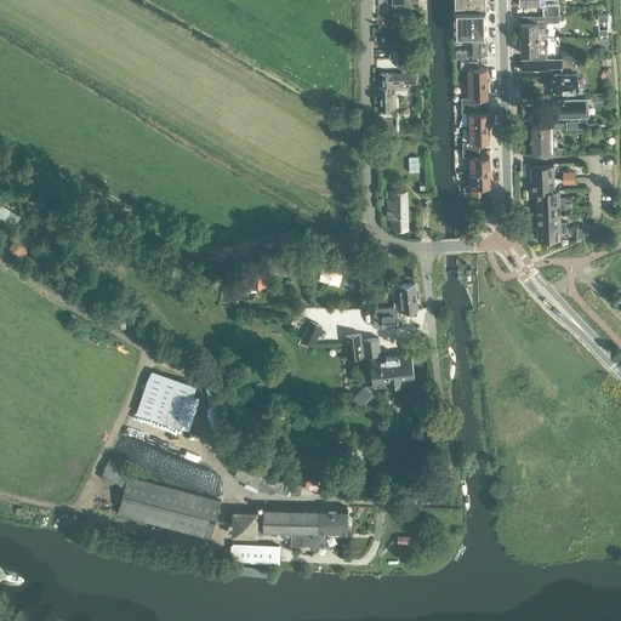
[(393,0),(393,3),(396,3),(396,11),(410,11),(410,7),(419,7),(419,0),(393,0)]
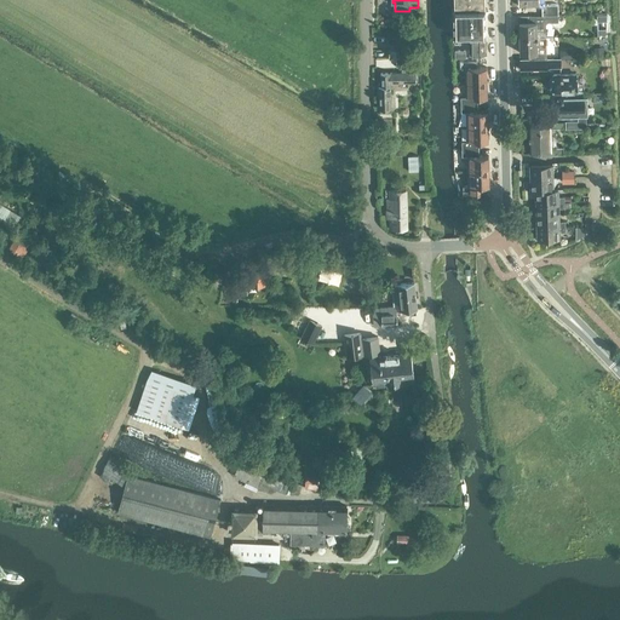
[(543,15),(558,15),(558,4),(543,5),(543,15)]
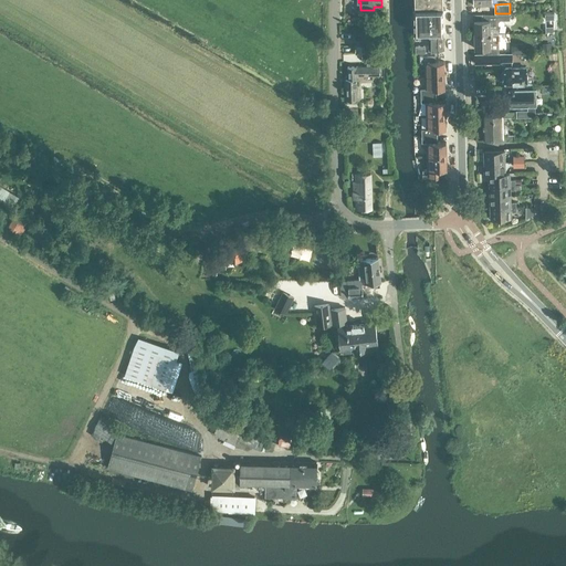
[(430,33),(430,34),(444,33),(443,8),(416,8),(417,33),(430,33)]
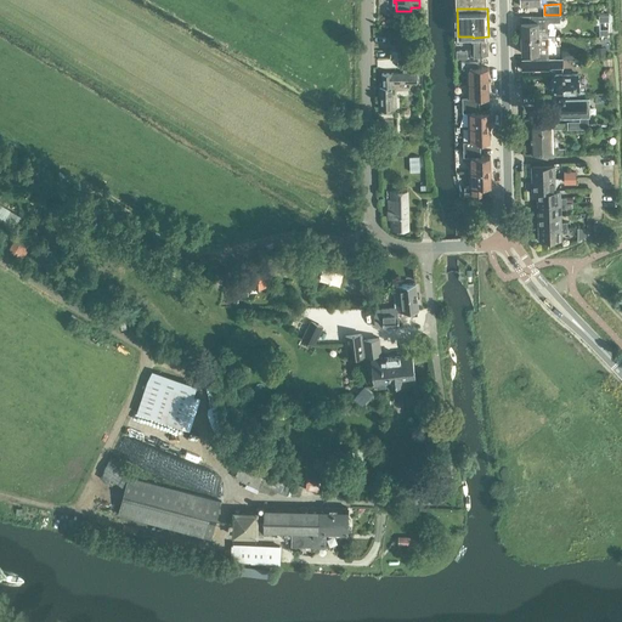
[(522,37),(547,35),(547,21),(560,21),(560,15),(544,15),(532,16),(532,21),(521,22),(522,37)]
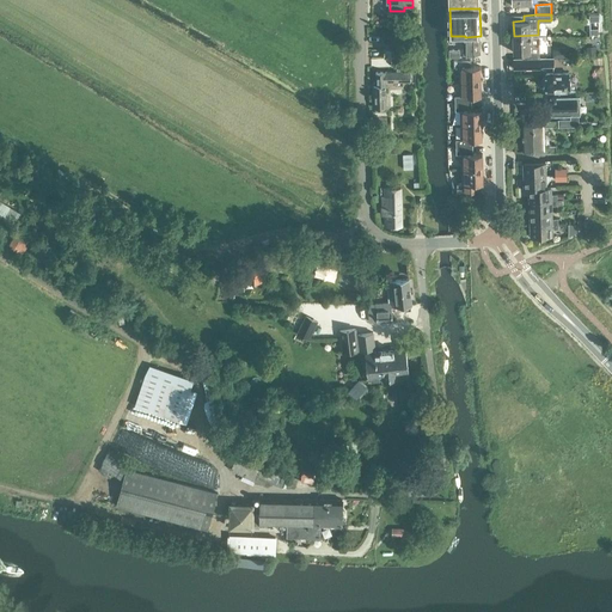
[(539,56),(539,50),(538,35),(514,36),(514,51),(525,50),(525,57),(539,56)]
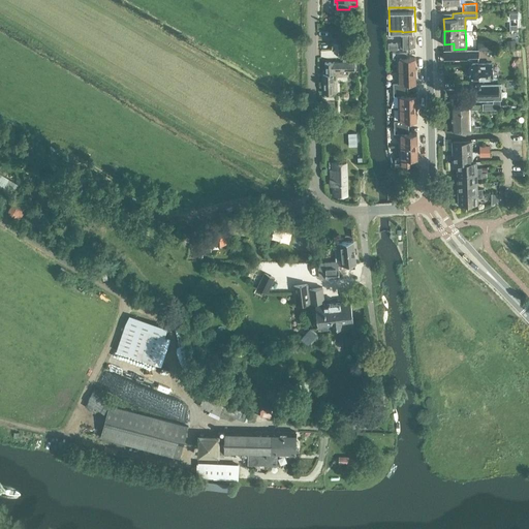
[(415,31),(402,32),(403,47),(415,47),(415,31)]
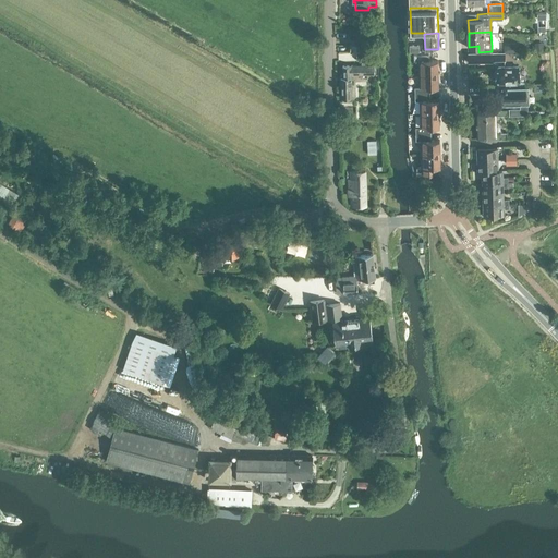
[(362,60),(377,60),(377,49),(362,49),(362,60)]
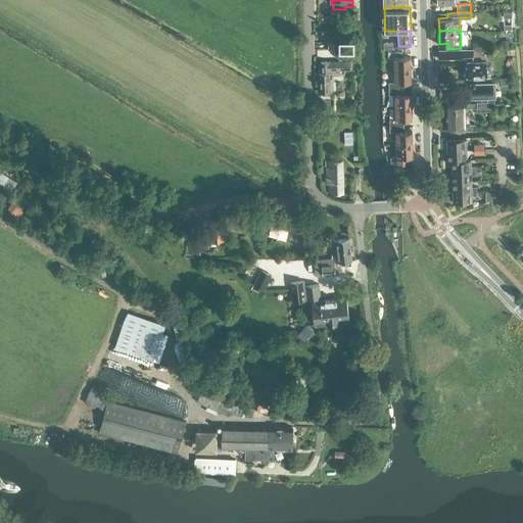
[(439,58),(462,57),(462,56),(473,55),(472,49),(439,51),(439,58)]
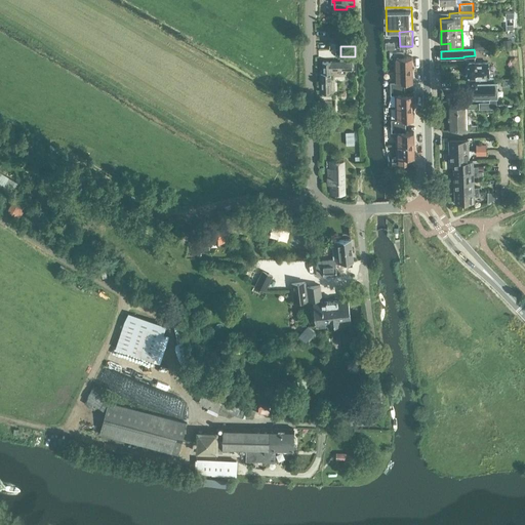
[(404,56),(404,50),(390,51),(390,57),(395,57),(395,70),(412,69),(412,56),(404,56)]
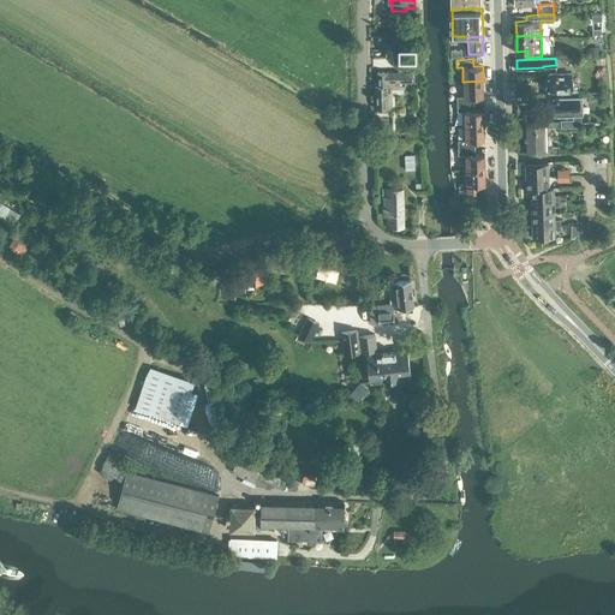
[(377,108),(389,107),(388,82),(413,81),(412,71),(378,72),(380,85),(376,85),(377,108)]
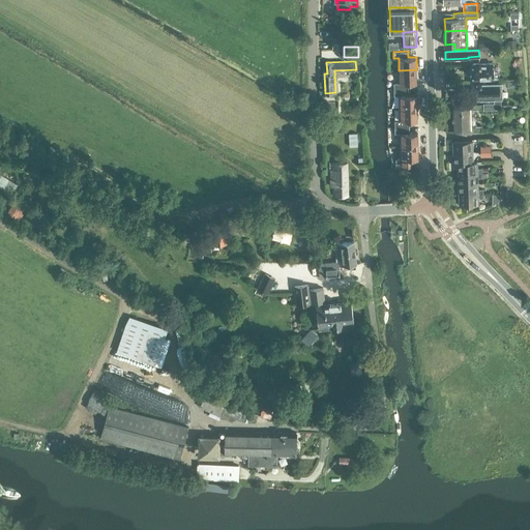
[(473,65),(470,66),(470,74),(474,74),(474,77),(474,78),(476,78),(499,77),(499,71),(494,71),(494,63),(473,64),(473,65)]
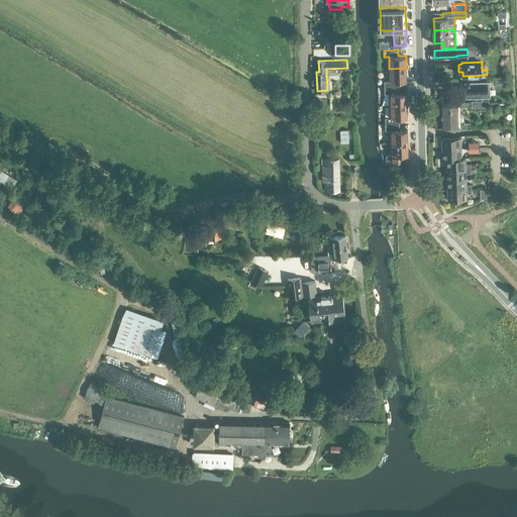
[(385,87),(399,87),(399,81),(407,81),(406,68),(389,69),(389,81),(385,81),(385,87)]
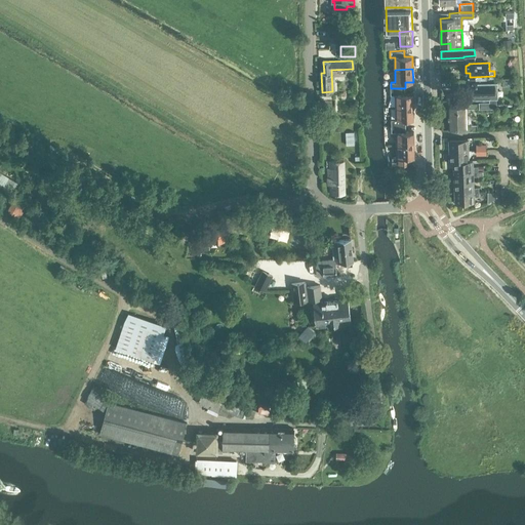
[(497,82),(473,83),(474,94),(476,94),(476,99),(490,99),(490,102),(479,102),(479,109),(497,109),(497,99),(496,99),(495,83),(498,83),(497,82)]
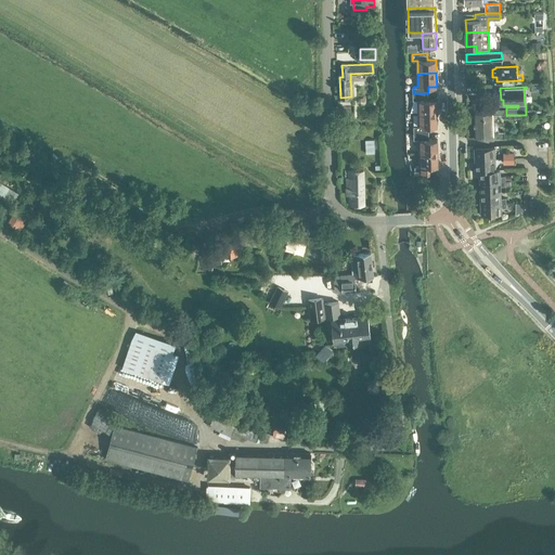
[(428,100),(428,93),(413,93),(413,100),(417,100),(418,113),(437,113),(437,100),(428,100)]
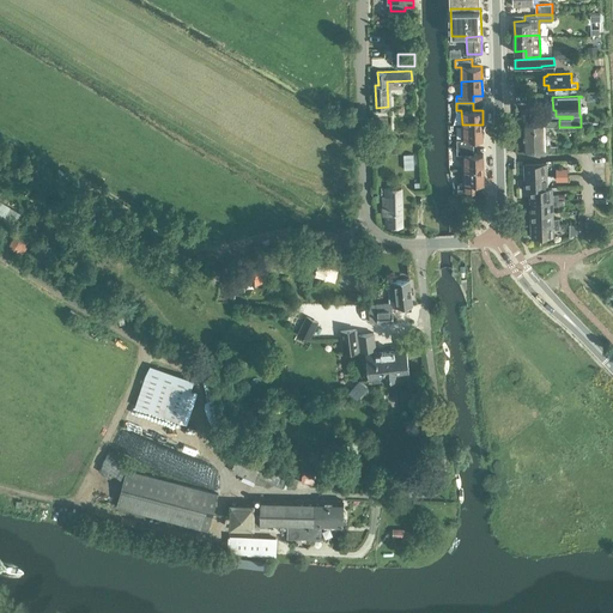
[(525,150),(542,149),(545,149),(545,146),(544,123),(523,123),(525,150)]
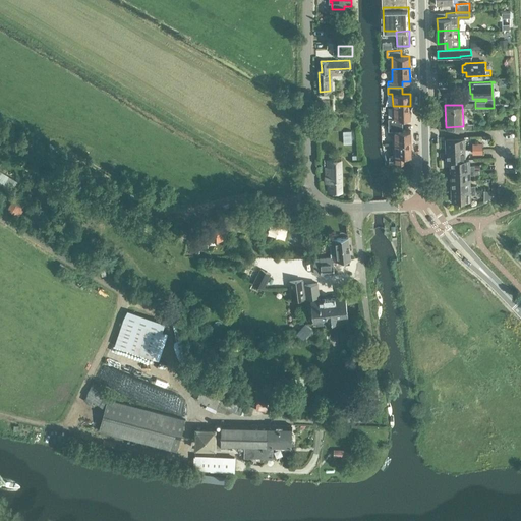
[(389,125),(403,124),(403,118),(410,118),(410,106),(393,106),(393,118),(389,118),(389,125)]
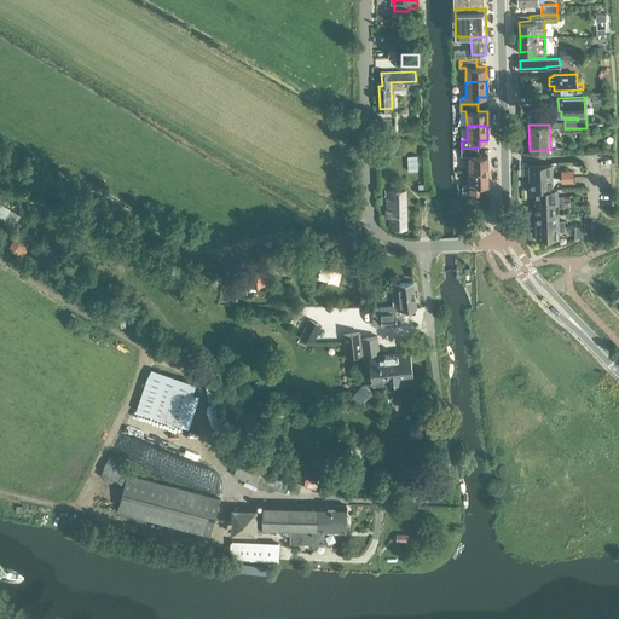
[(397,154),(409,152),(409,142),(397,143),(397,154)]
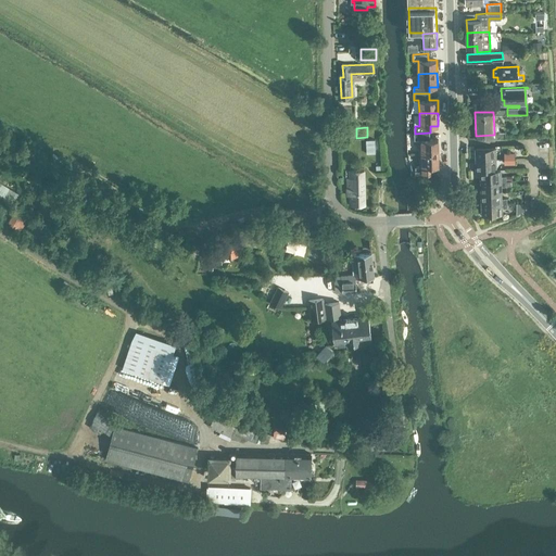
[(430,139),(430,133),(415,134),(415,140),(419,140),(420,153),(439,152),(439,139),(430,139)]
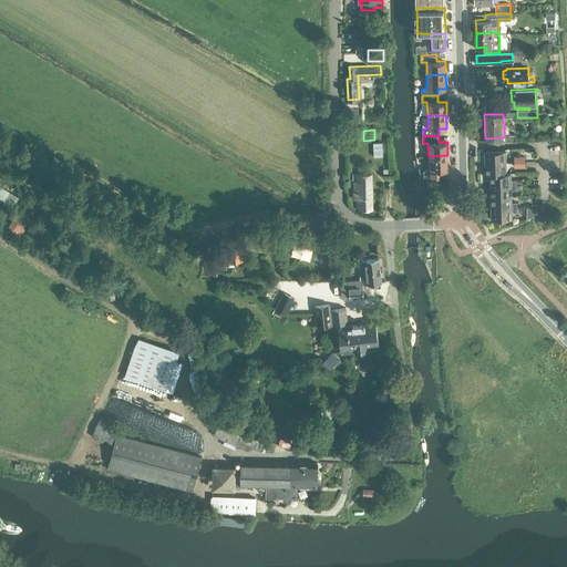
[(374,156),(383,156),(382,142),(373,143),(374,156)]
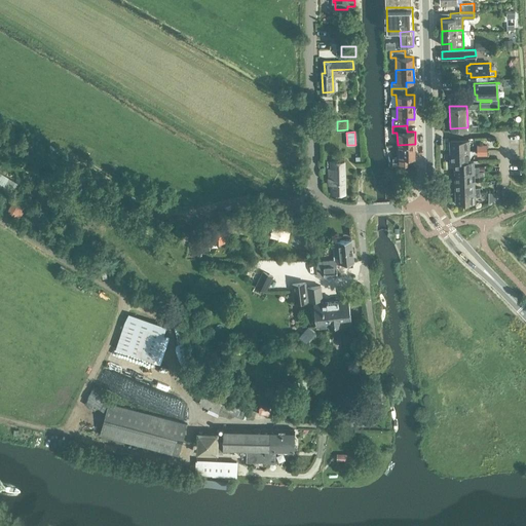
[(451,151),(470,150),(470,140),(451,141),(451,151)]
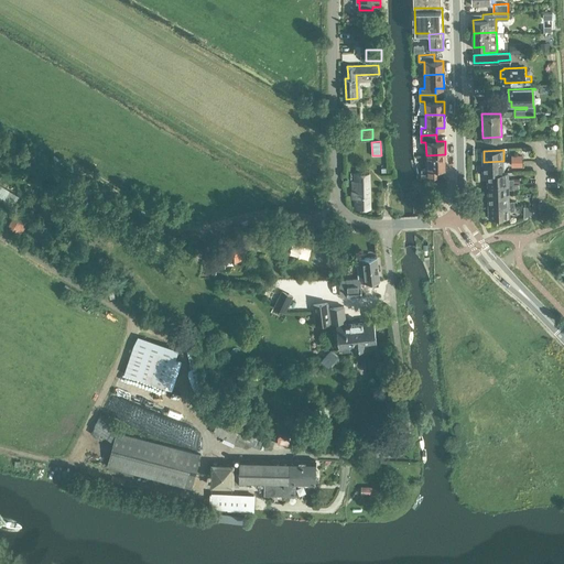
[(442,181),(442,175),(437,175),(437,169),(445,169),(445,154),(426,155),(426,169),(421,169),(422,175),(427,175),(427,181),(442,181)]
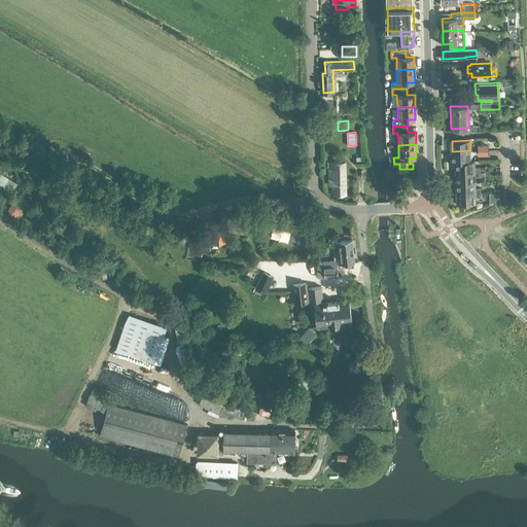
[(457,163),(471,162),(470,150),(452,151),(453,162),(457,162),(457,163)]
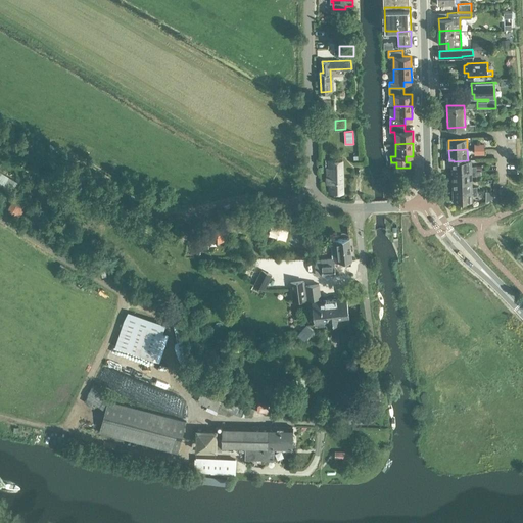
[(343,192),(342,160),(329,160),(330,168),(327,168),(328,184),(330,183),(331,193),(343,192)]
